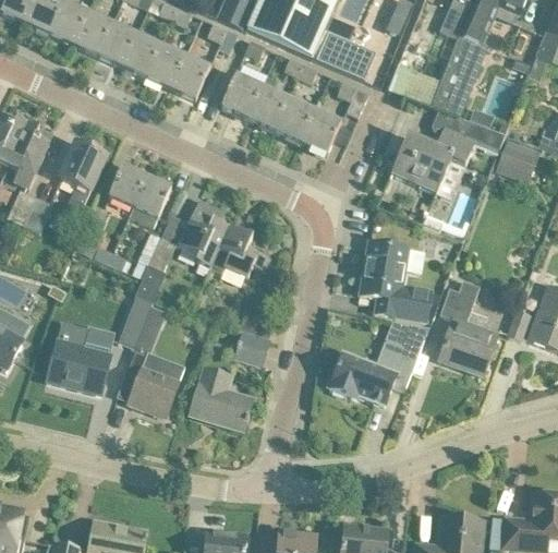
[(4,0),(0,11),(24,22),(35,0),(4,0)]
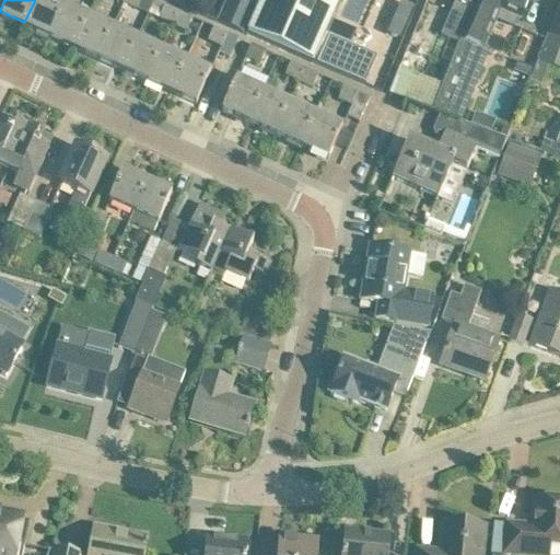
[(35,0),(24,22),(49,33),(63,1),(61,0),(35,0)]
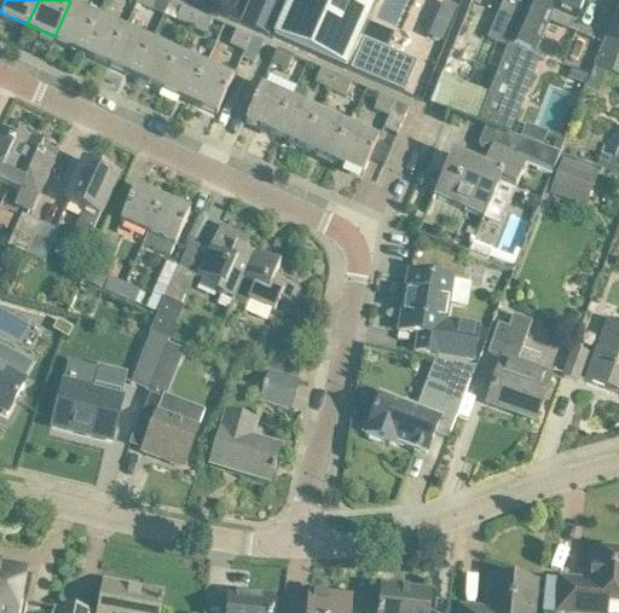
[(175,16),(190,23),(197,7),(183,0),(175,16)]
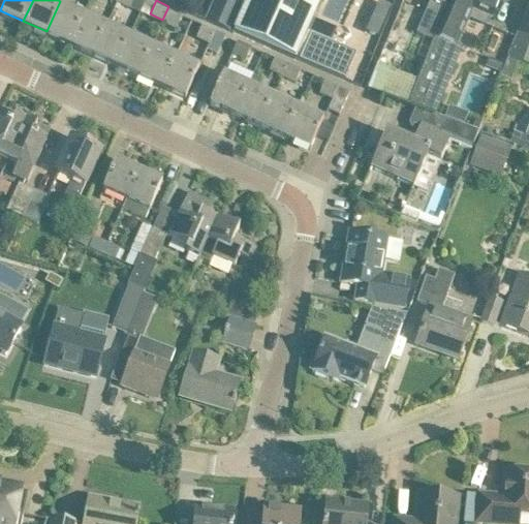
[(212,0),(205,17),(229,27),(241,2),(236,0),(212,0)]
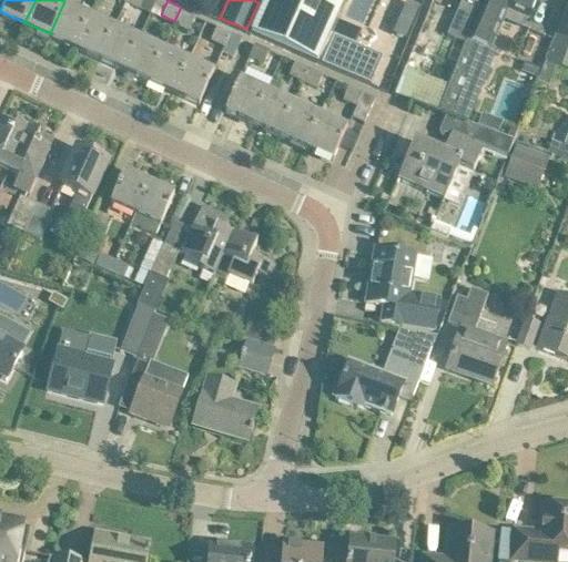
[(263,0),(251,28),(317,57),(343,0),(263,0)]
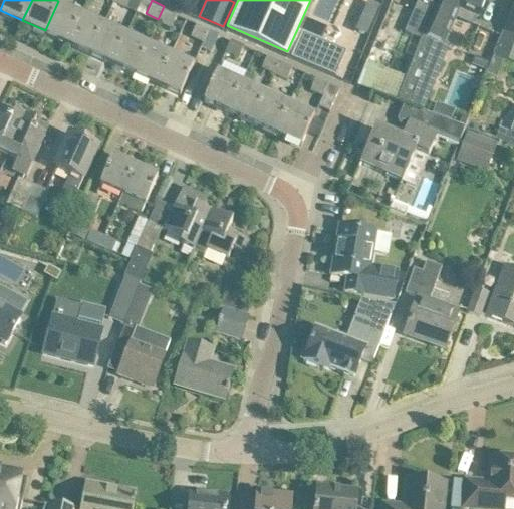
[(451,13),(473,23),(483,0),(440,0),(425,34),(423,33),(422,36),(421,35),(411,59),(397,97),(414,104),(424,108),(448,45),(439,40),(451,13)]
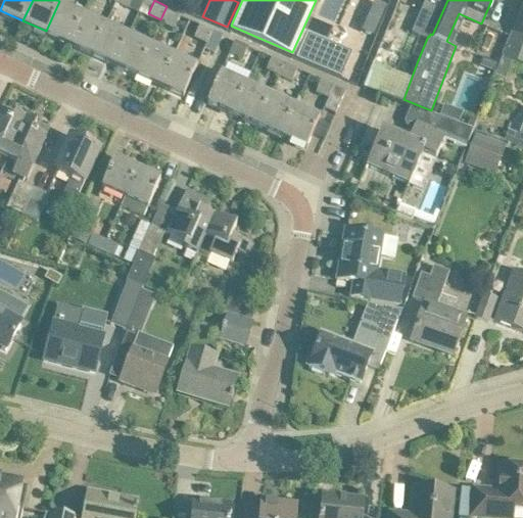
[(412,30),(428,36),(429,37),(430,34),(429,34),(432,27),(430,26),(440,0),(424,0),(412,30)]
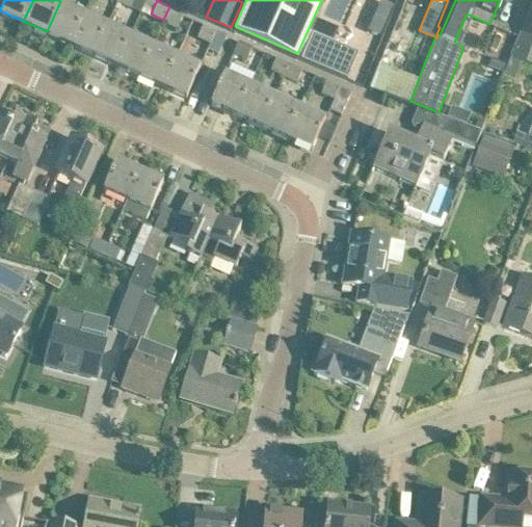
[(47,31),(70,42),(83,11),(60,1),(47,31)]
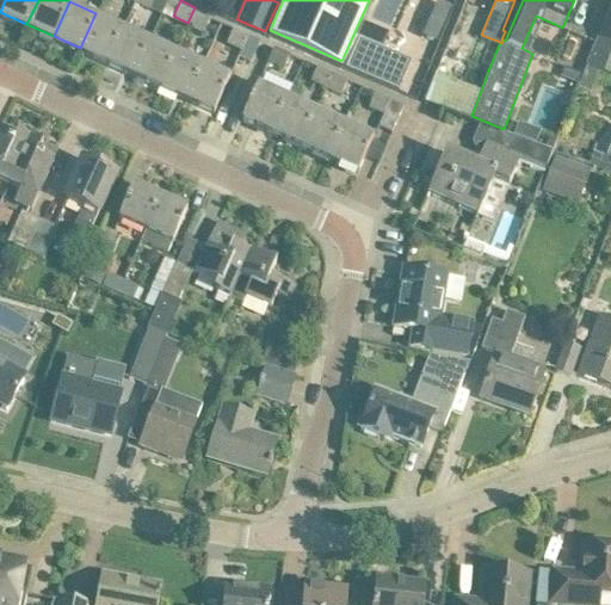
[(210,14),(195,7),(187,23),(203,30),(210,14)]
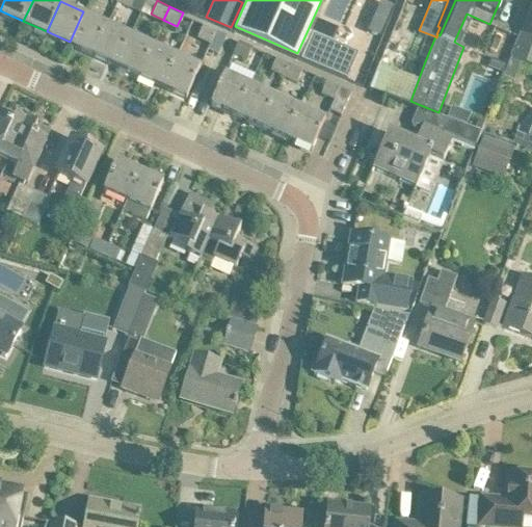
[(510,53),(505,67),(516,71),(521,58),(531,62),(531,6),(530,6),(523,25),(512,54),(510,53)]
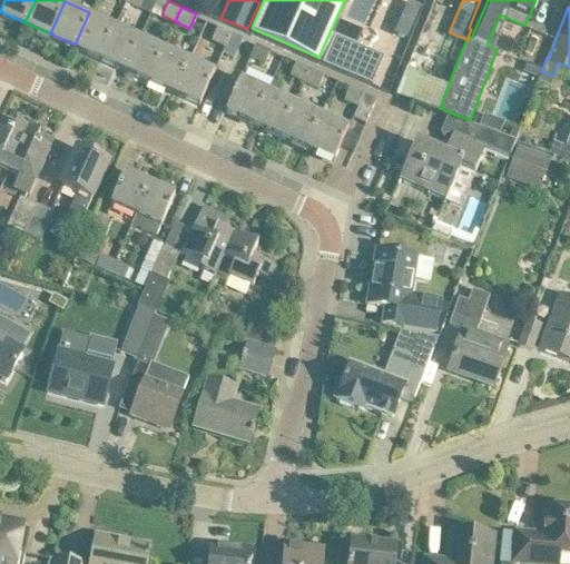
[(75,45),(99,57),(115,23),(89,12),(75,45)]
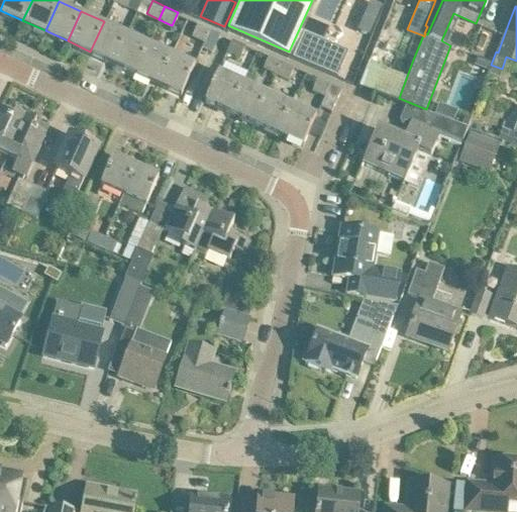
[(90,52),(113,62),(126,31),(104,21),(90,52)]
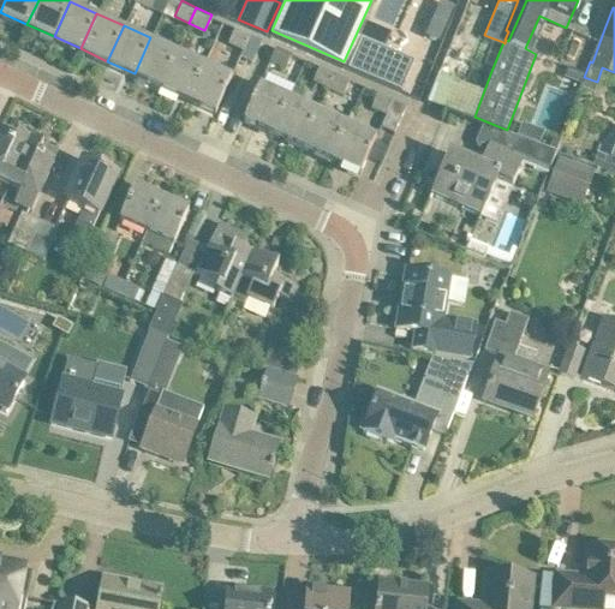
[(228,41),(243,48),(250,33),(236,25),(228,41)]
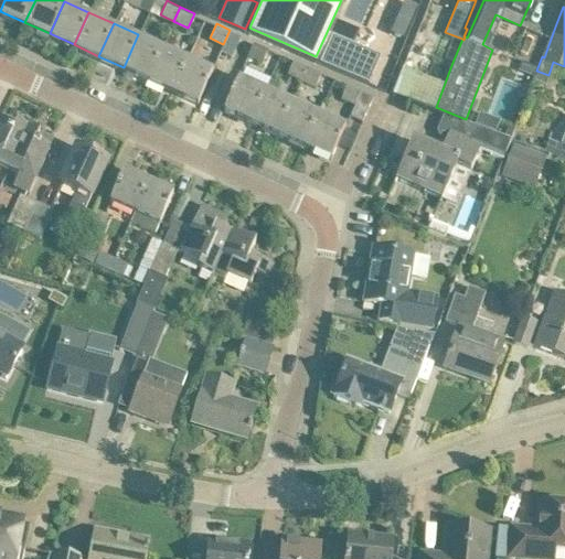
[(368,81),(381,53),(332,32),(320,60),(368,81)]
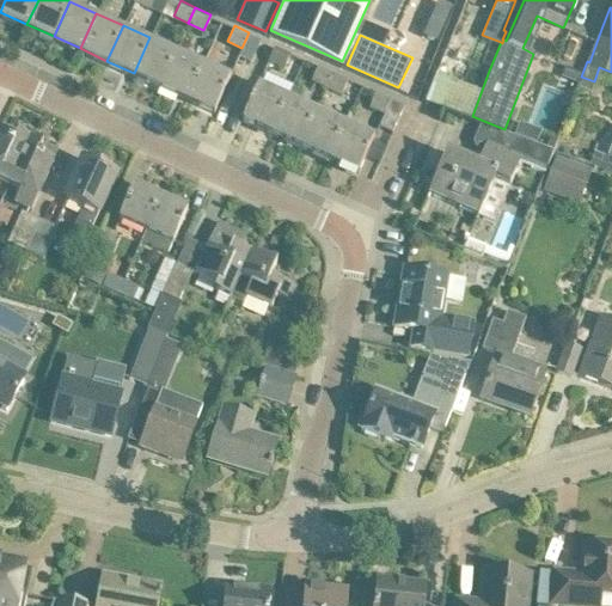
[(134,73),(160,85),(176,50),(150,37),(134,73)]
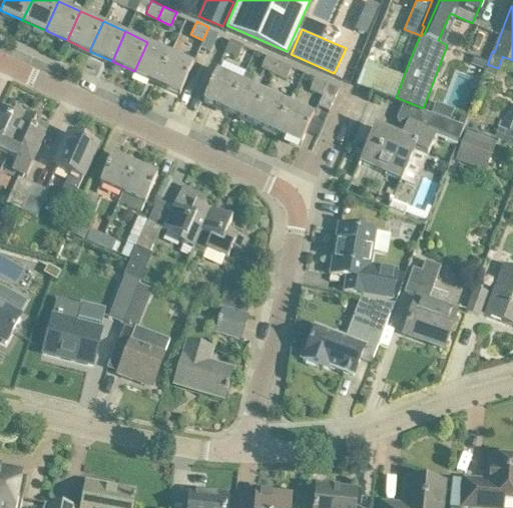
[(230,37),(225,49),(238,55),(243,43),(230,37)]
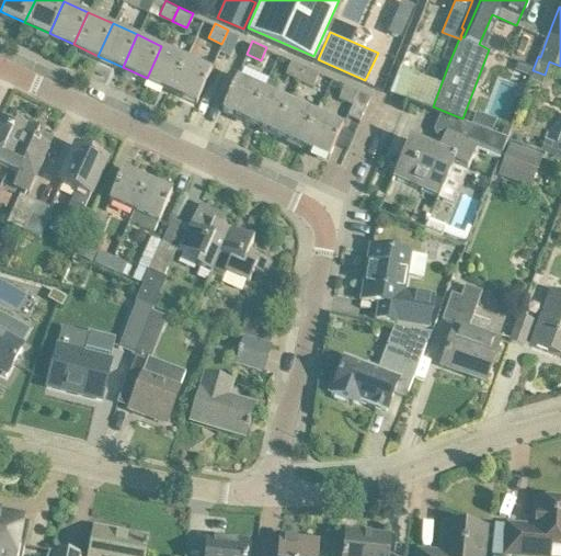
[(147,78),(172,89),(186,57),(161,46),(147,78)]
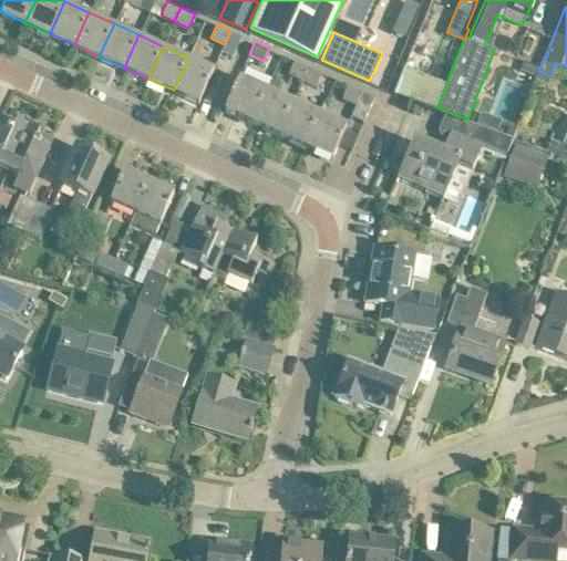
[(188,58),(174,90),(198,101),(213,69),(188,58)]
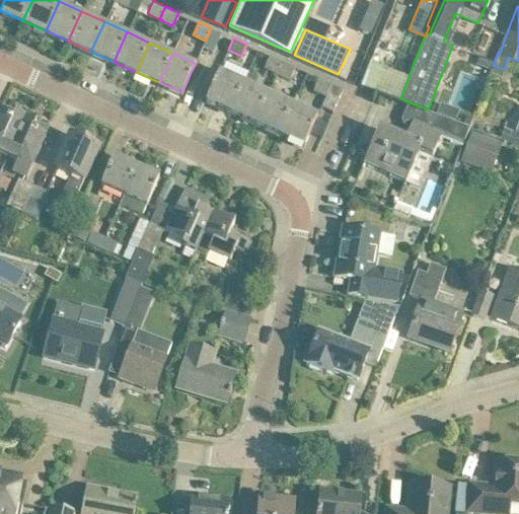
[(277,72),(283,59),(270,53),(264,66),(277,72)]
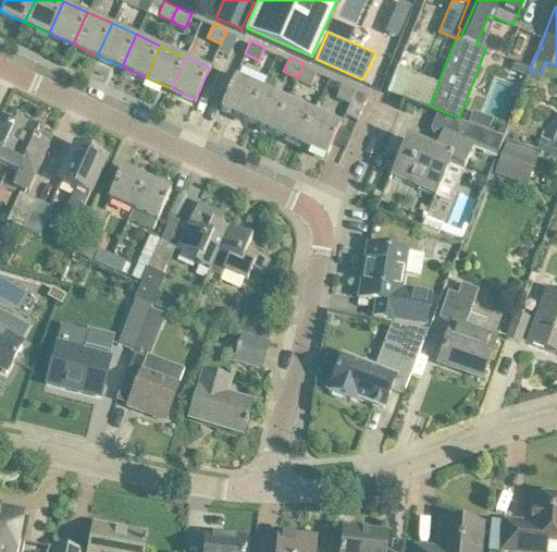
[(445,64),(440,62),(434,78),(397,64),(387,89),(430,106),(445,64)]
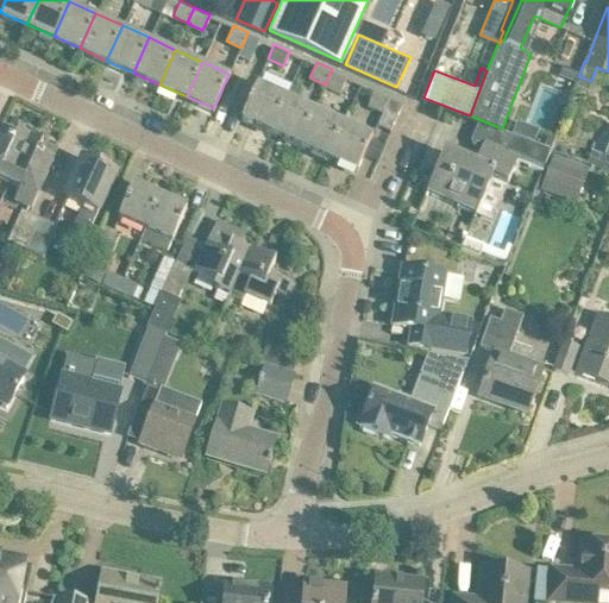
[(346,76),(332,69),(325,85),(339,92),(346,76)]
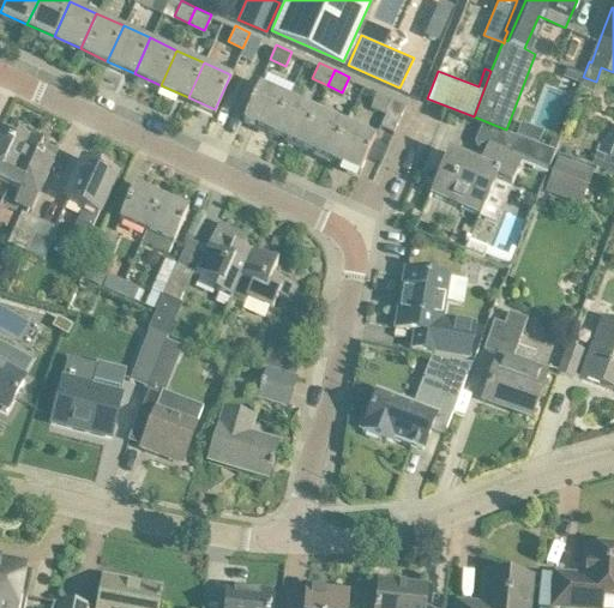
[(242,116),(272,130),(288,95),(259,82),(242,116)]
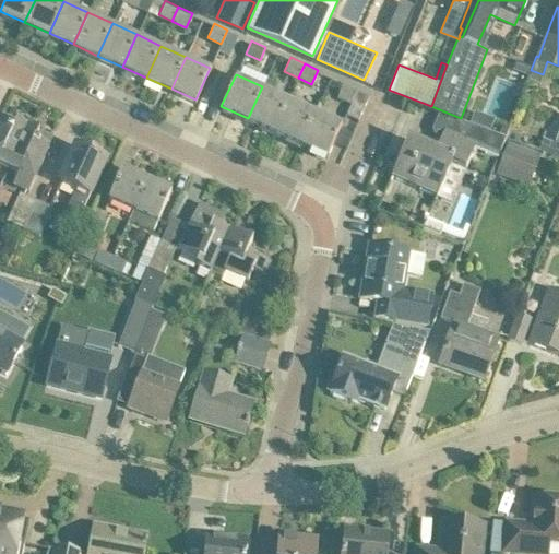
[(358,117),(369,94),(343,82),(337,94),(352,101),(346,113),(358,117)]
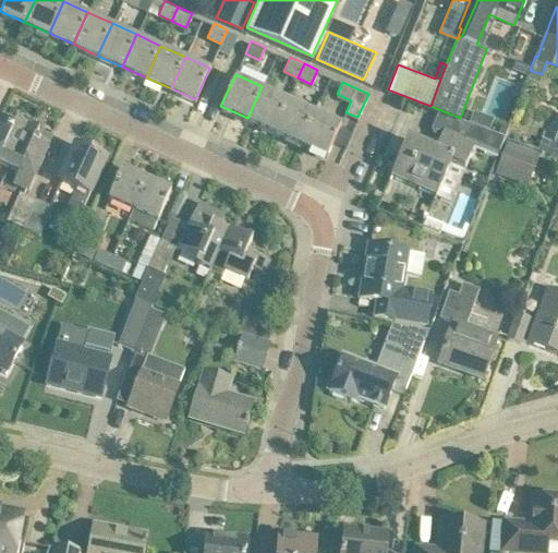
[(247,118),(274,130),(288,98),(262,86),(247,118)]
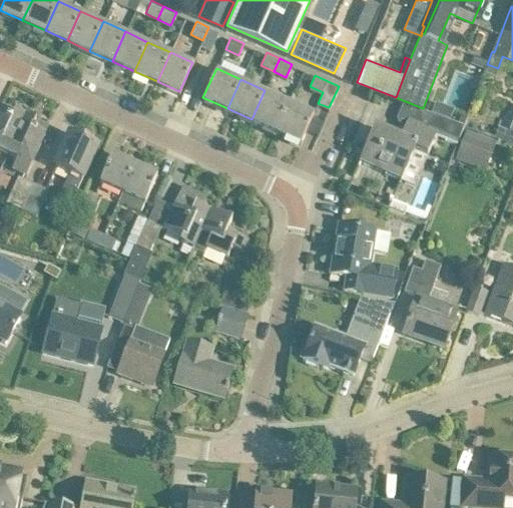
[(251,119),(276,130),(290,101),(265,90),(251,119)]
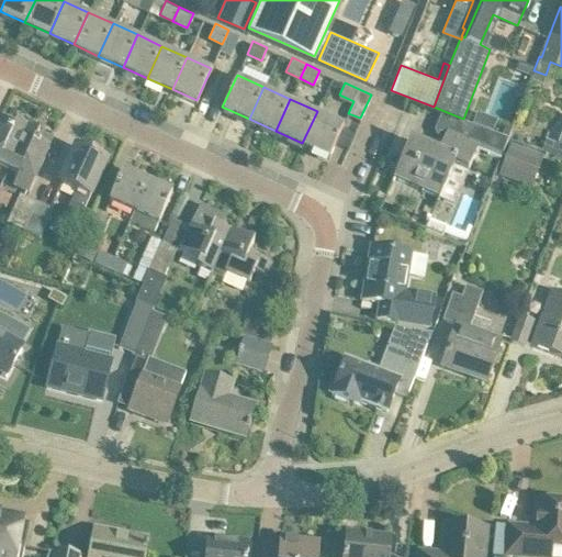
[(478,110),(473,121),(493,129),(497,118),(478,110)]
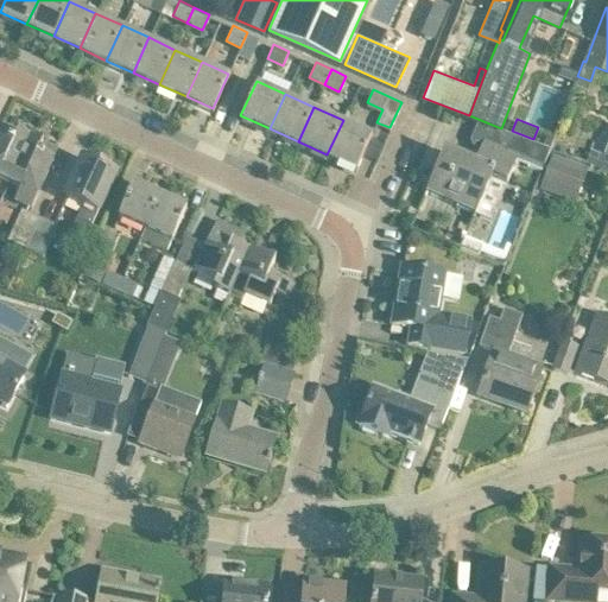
[(343,120),(327,154),(356,168),(372,133),(343,120)]
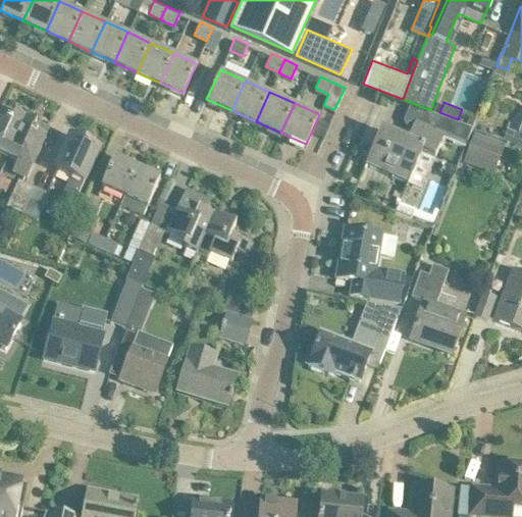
[(0,149),(7,152),(24,113),(7,105),(3,114),(0,112),(0,149)]
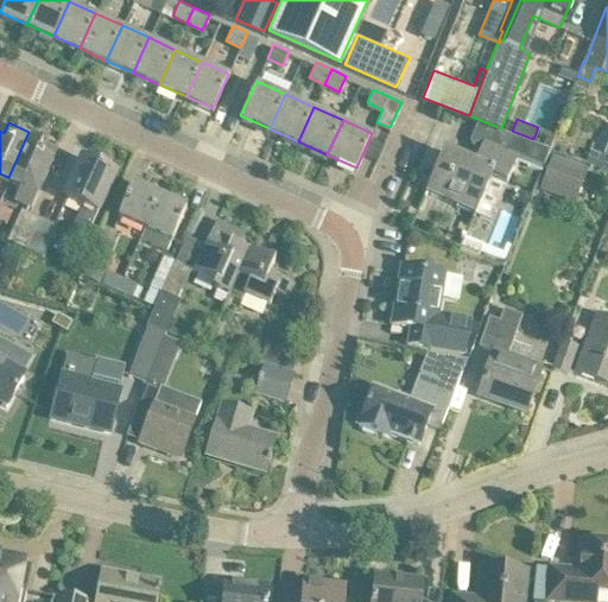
[(475,210),(491,176),(506,183),(515,159),(540,169),(549,147),(527,138),(501,128),(489,124),(473,162),(443,149),(425,188),(475,210)]
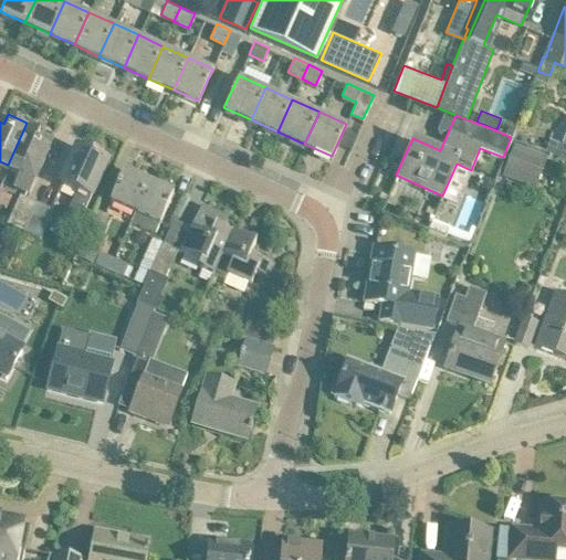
[(27,123),(8,165),(19,170),(12,183),(29,190),(50,145),(44,141),(48,133),(27,123)]
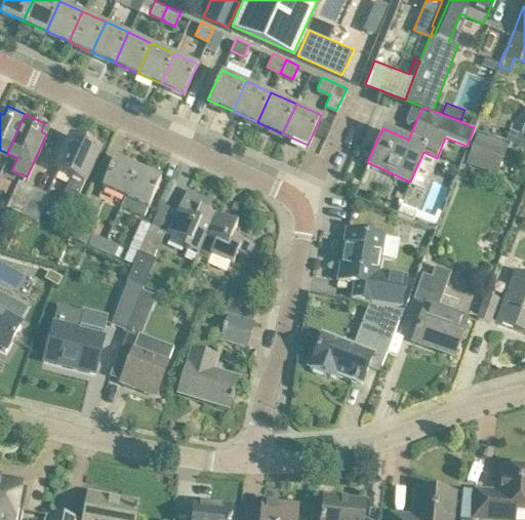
[(477,131),(466,160),(497,172),(508,143),(477,131)]
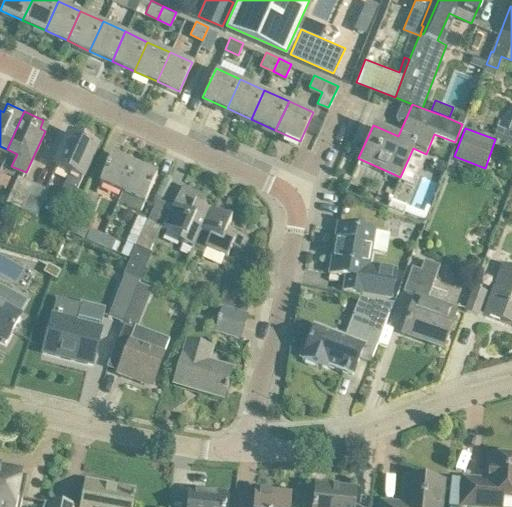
[(70,170),(61,188),(55,203),(71,210),(80,189),(76,188),(96,144),(69,132),(55,163),(70,170)]
